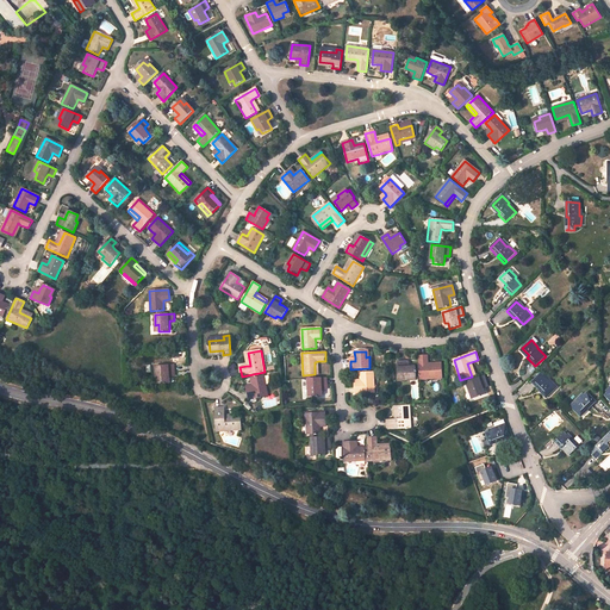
[(417,356),(419,380),(442,379),(441,366),(428,367),(428,363),(428,356),(417,356)]
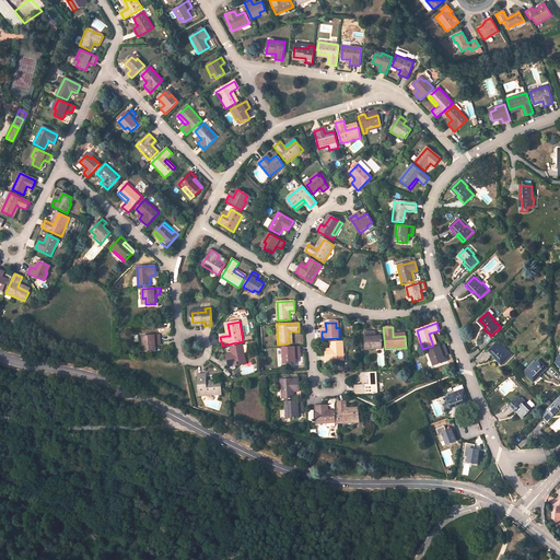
[(365,350),(375,350),(375,347),(382,347),(381,337),(375,337),(372,337),(371,331),(364,333),(365,350)]
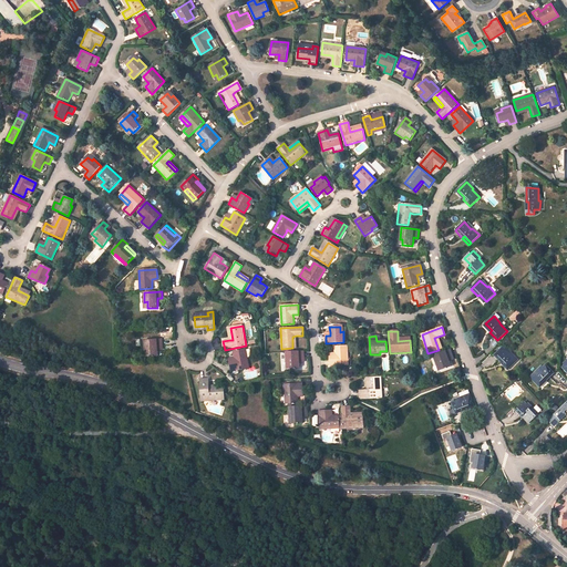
[(162,339),(144,340),(145,350),(147,350),(147,356),(157,356),(157,349),(157,347),(162,347),(162,339)]
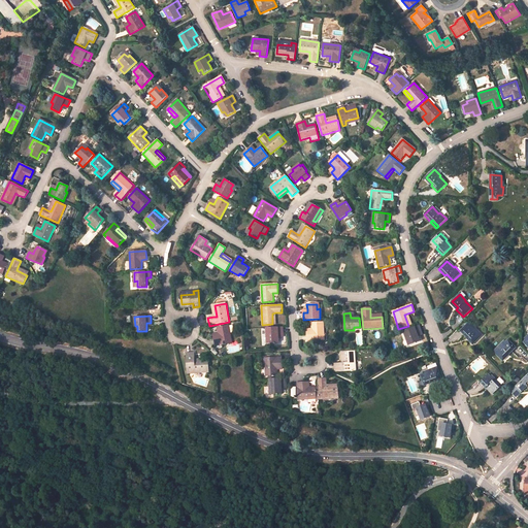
[(324,339),(323,322),(311,323),(311,328),(311,331),(306,331),(307,340),(324,339)]
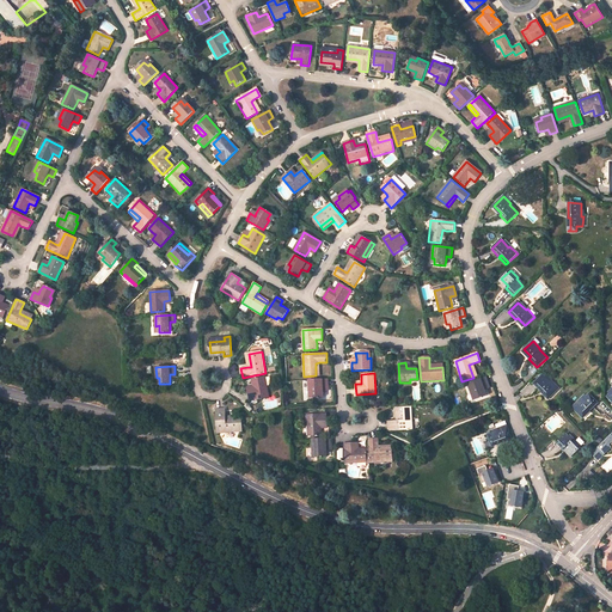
[(543,374),(533,384),(542,392),(543,391),(550,398),(560,389),(552,381),(551,383),(543,374)]
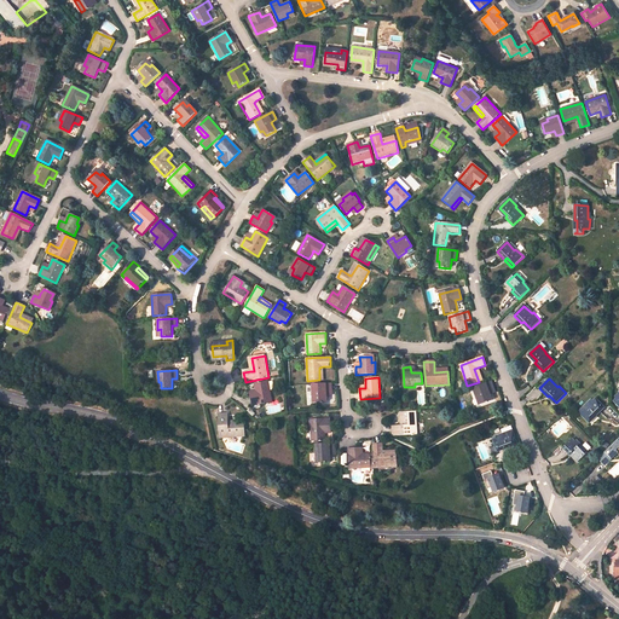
[(255,391),(256,393),(250,394),(253,405),(272,401),(268,381),(255,383),(255,391)]
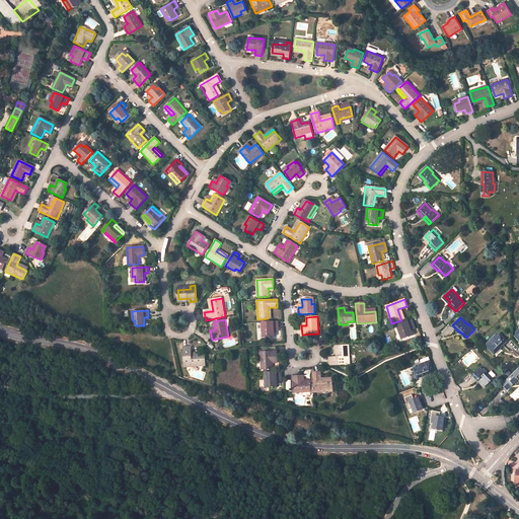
[(412,319),(396,325),(399,335),(402,334),(403,339),(413,336),(411,330),(410,327),(415,325),(412,319)]
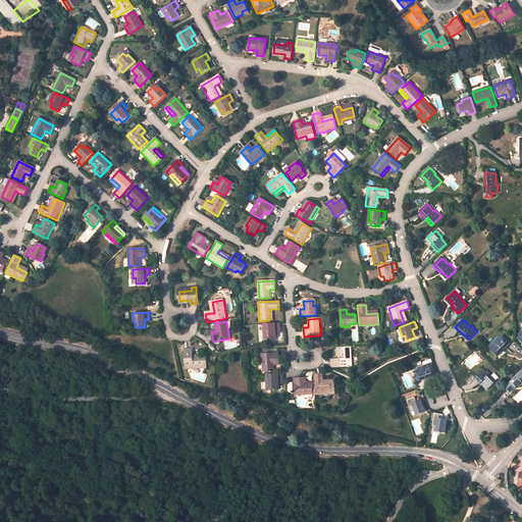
[(275,333),(275,330),(280,329),(279,323),(263,324),(263,333),(266,333),(266,338),(276,337),(275,333)]
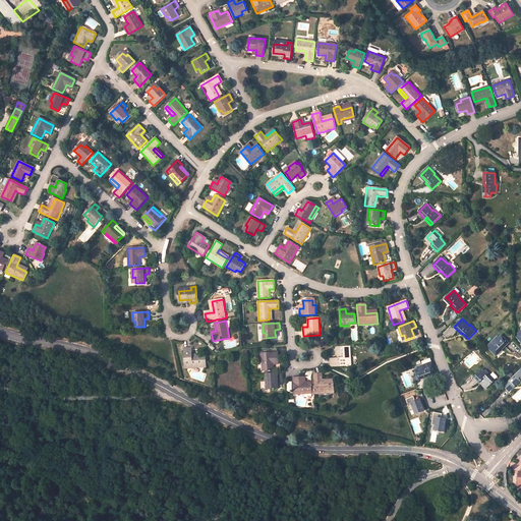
[(501,335),(494,342),(493,341),(486,347),(495,355),(501,348),(502,350),(509,343),(501,335)]
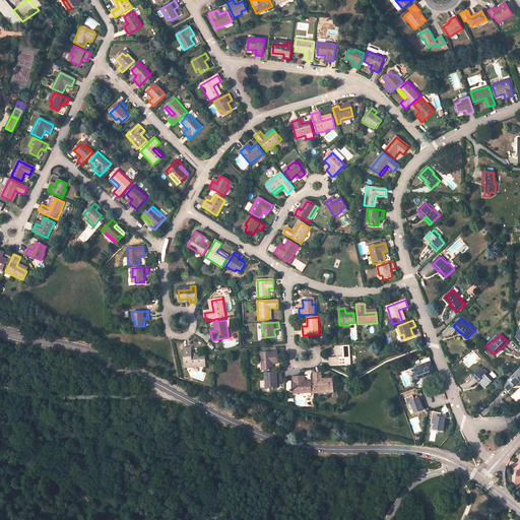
[(339,359),(336,359),(330,359),(330,366),(350,365),(349,346),(338,347),(339,359)]
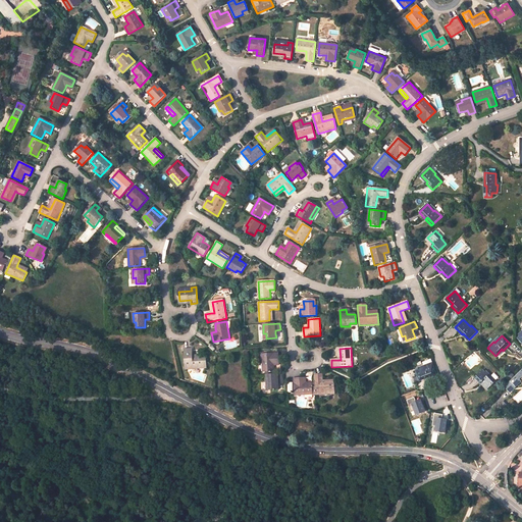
[(184,349),(186,369),(204,368),(203,357),(193,358),(193,355),(192,349),(184,349)]
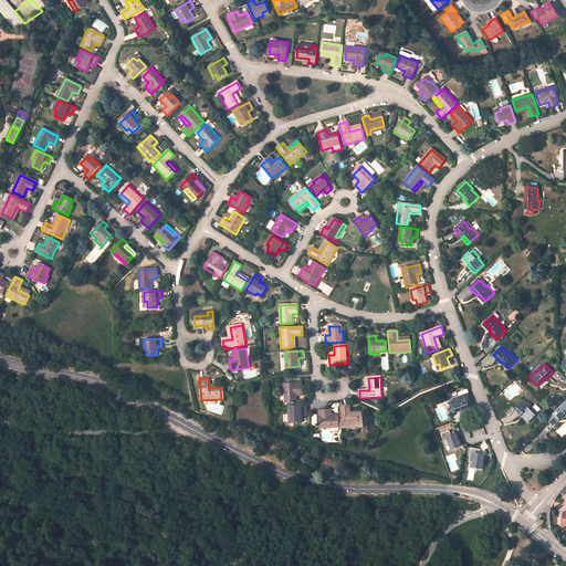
[(284,384),(285,402),(297,402),(297,396),(296,392),(302,392),(302,383),(284,384)]
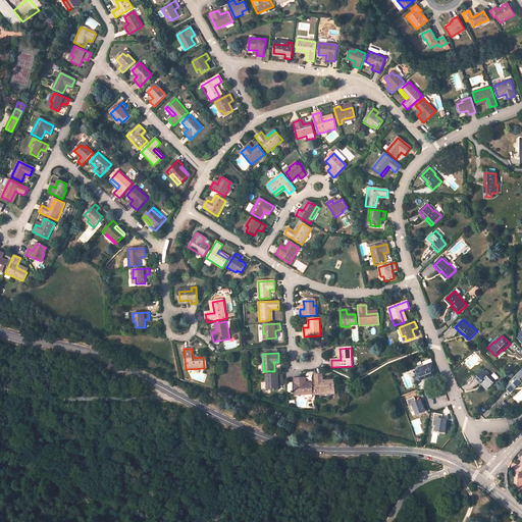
[(205,354),(193,355),(193,358),(203,357),(204,368),(207,368),(205,354)]
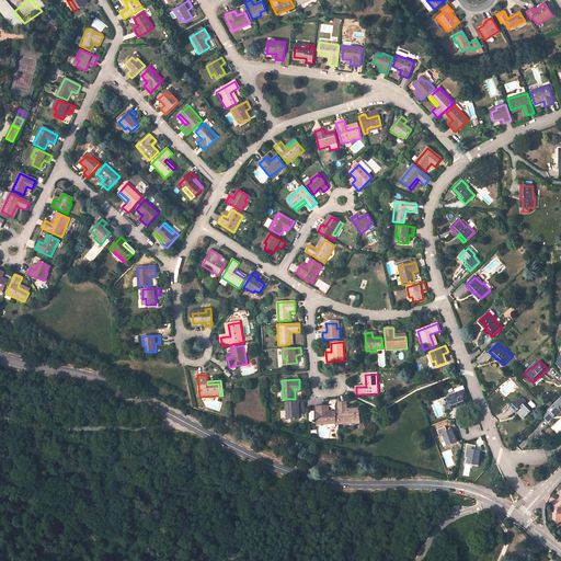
[(456,395),(446,399),(450,410),(460,407),(459,404),(469,401),(465,390),(455,393),(456,395)]
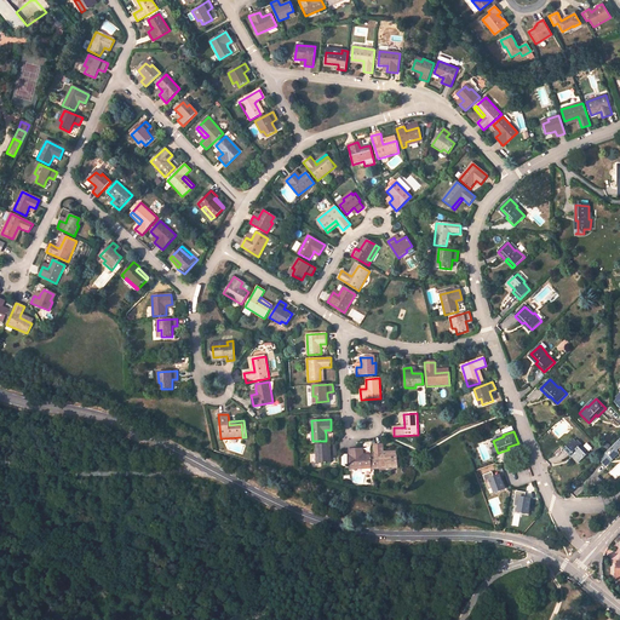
[(619,438),(619,440),(607,452),(613,458),(619,452),(618,451),(619,449),(619,438)]
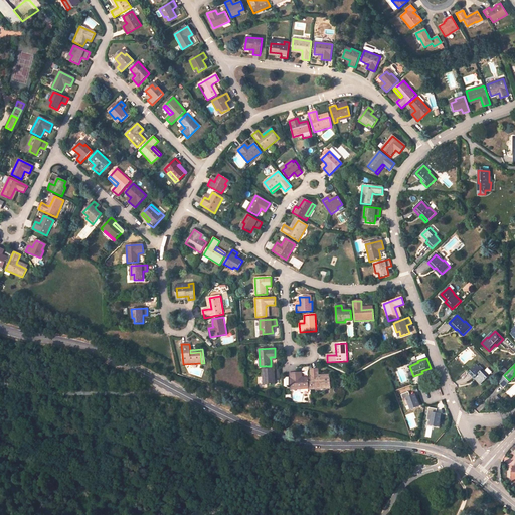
[(482,370),(477,365),(468,373),(474,378),(476,377),(482,383),(490,375),(483,369),(482,370)]
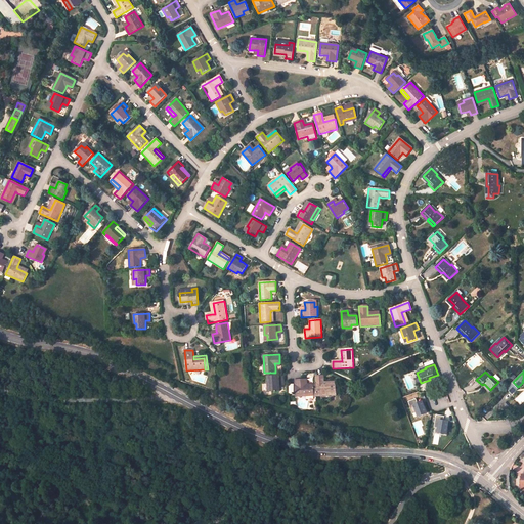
[(284,376),(267,377),(267,386),(270,386),(270,391),(279,391),(279,386),(279,383),(284,382),(284,376)]
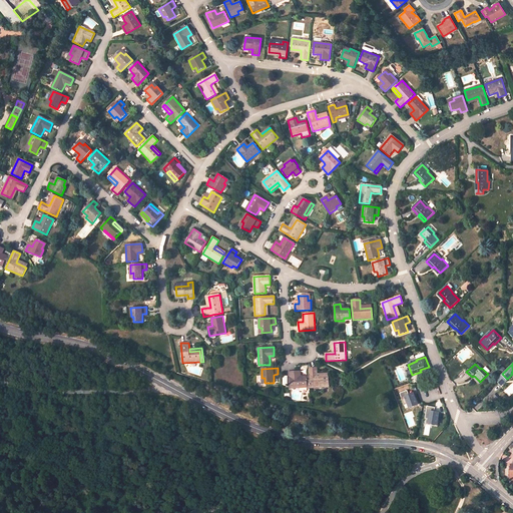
[(309,369),(310,388),(329,387),(328,377),(317,377),(317,374),(317,368),(309,369)]
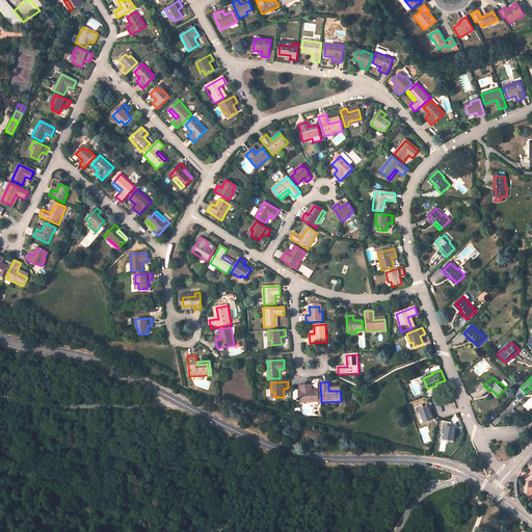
[(309,391),(308,386),(299,386),(300,403),(318,402),(317,390),(312,390),(309,391)]
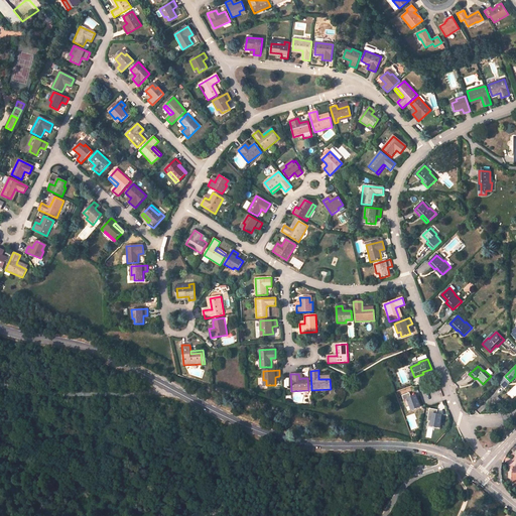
[(417,401),(415,395),(411,397),(409,393),(402,395),(406,407),(410,406),(411,410),(419,407),(417,401)]
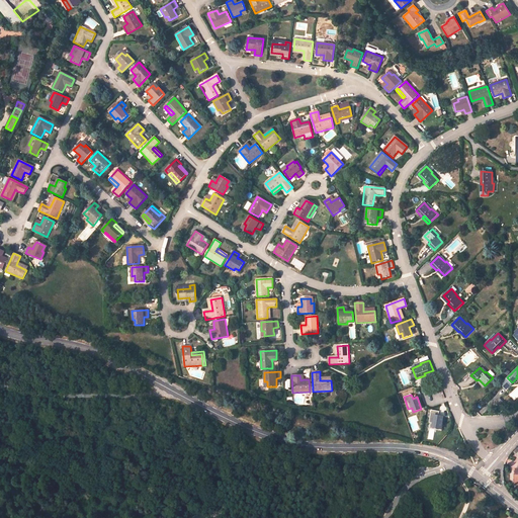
[(442,422),(443,417),(438,416),(439,412),(431,410),(429,423),(432,424),(432,428),(441,429),(442,422)]
